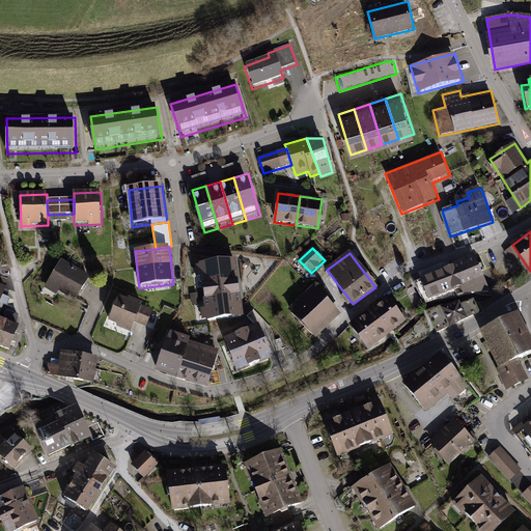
[(241,255),(195,260),(198,289),(244,284),(241,255)]
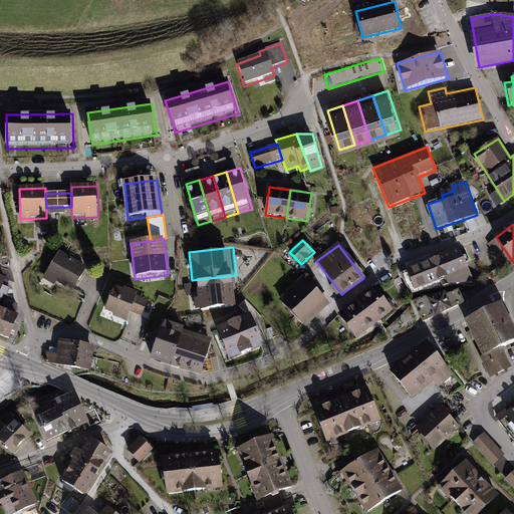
[(435,253),(406,264),(408,270),(401,273),(410,294),(448,286),(474,281),(460,247),(437,256),(435,253)]
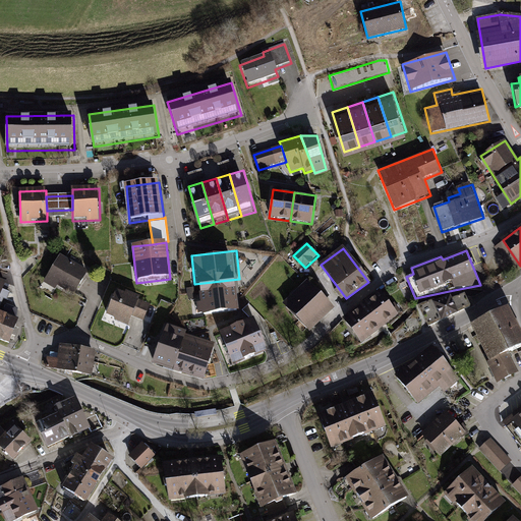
[(90,273),(61,256),(44,284),(55,290),(58,287),(75,296),(90,273)]
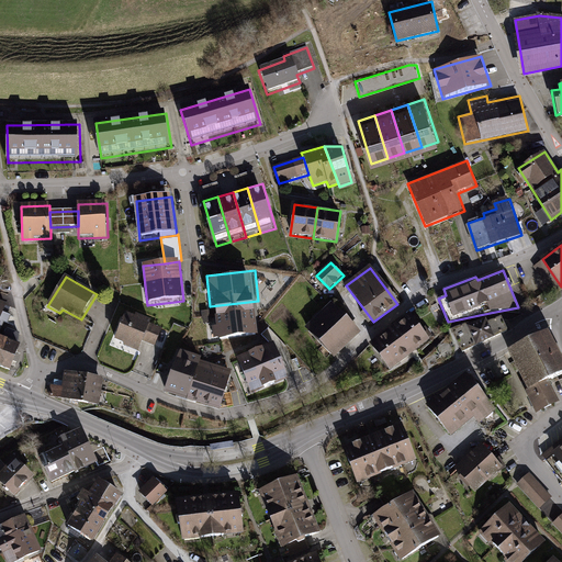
[(258,301),(210,306),(214,339),(262,333),(258,301)]
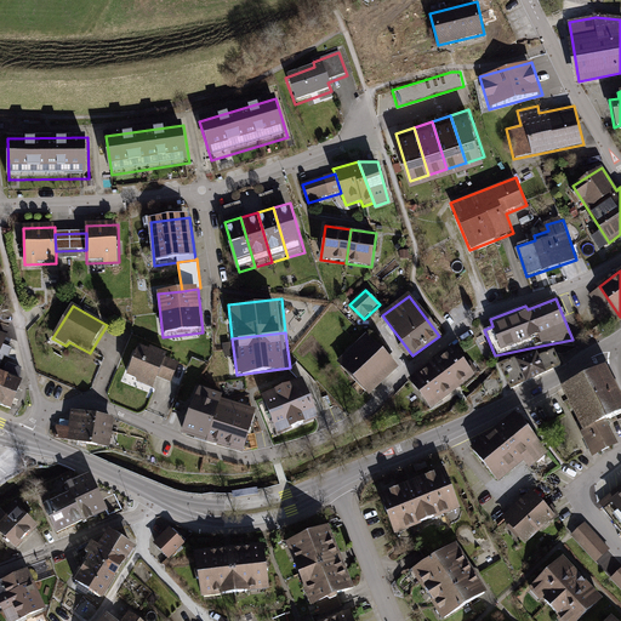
[(0,404),(11,409),(21,383),(20,382),(21,369),(9,364),(4,376),(0,375),(0,366),(7,347),(3,346),(6,337),(0,334),(0,404)]
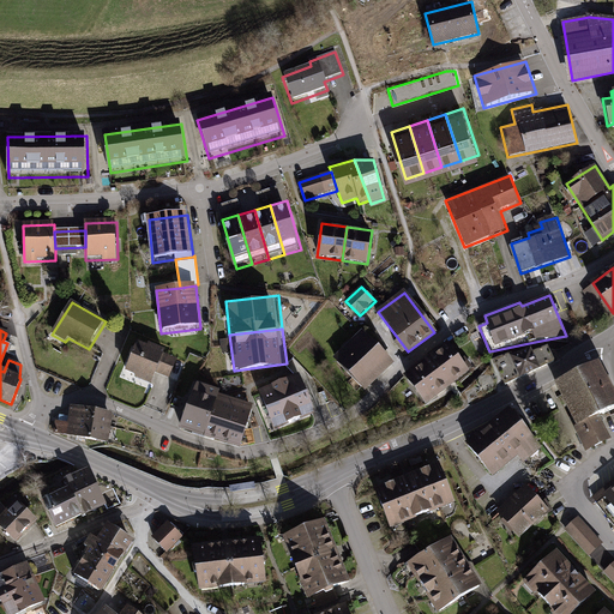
[(361,332),(335,359),(362,386),(389,361),(361,332)]
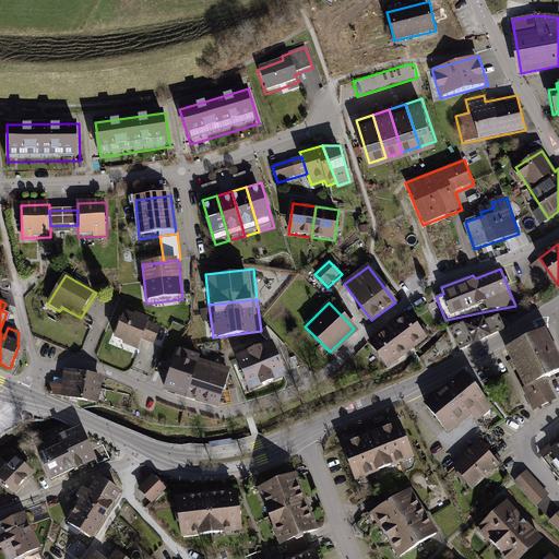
[(428,337),(407,311),(388,326),(407,353),(428,337)]
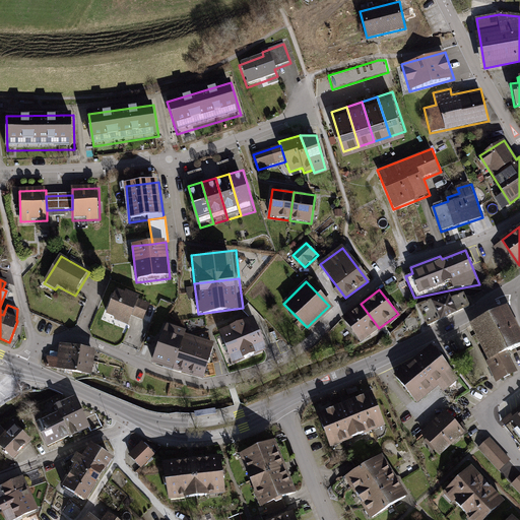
[(124,297),(116,294),(108,314),(129,323),(132,316),(138,302),(139,299),(126,293),(124,297)]
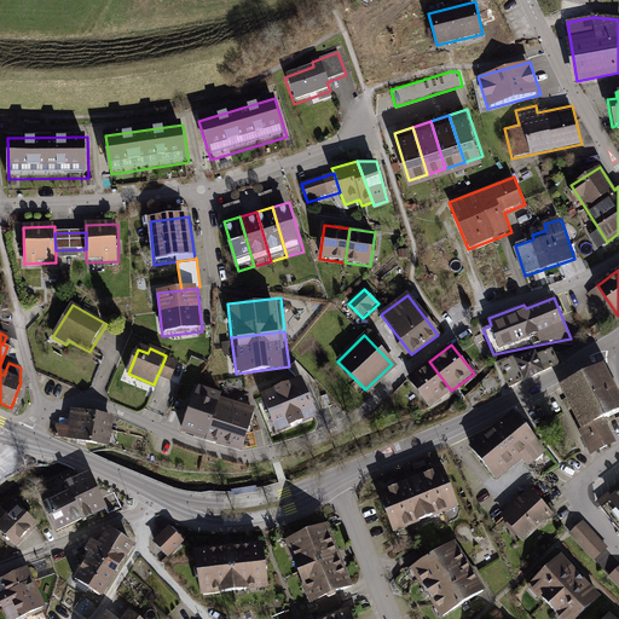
[(553,351),(498,364),(510,388),(561,365),(553,351)]
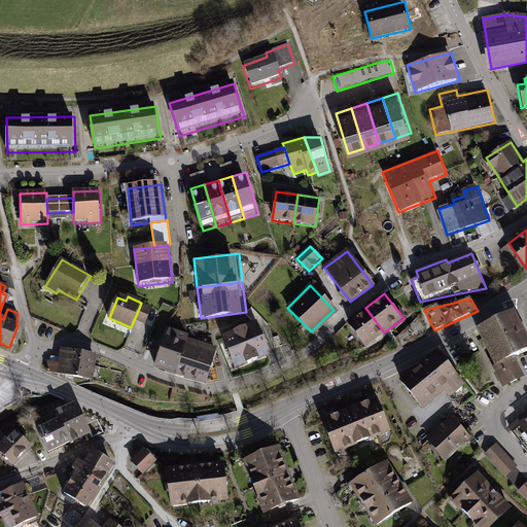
[(159,313),(140,306),(134,320),(152,328),(159,313)]
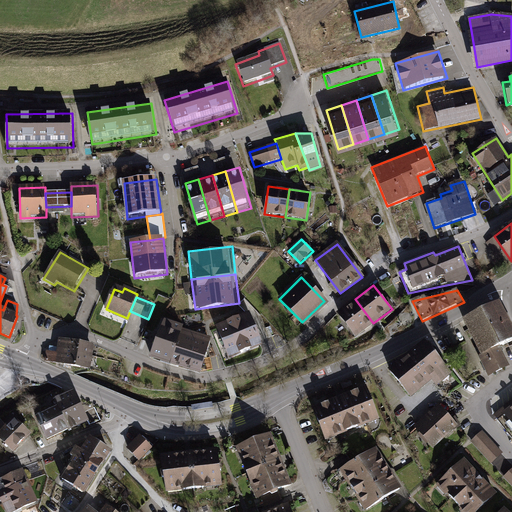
[(373,323),(355,299),(337,313),(355,337),(373,323)]
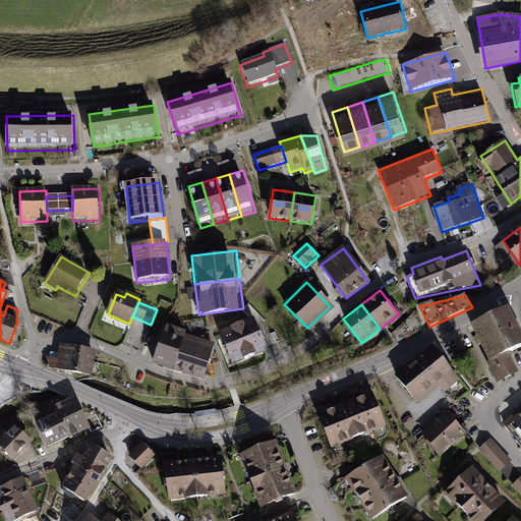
[(520,336),(507,308),(472,326),(490,361),(487,362),(497,383),(518,372),(509,353),(520,347),(520,336)]
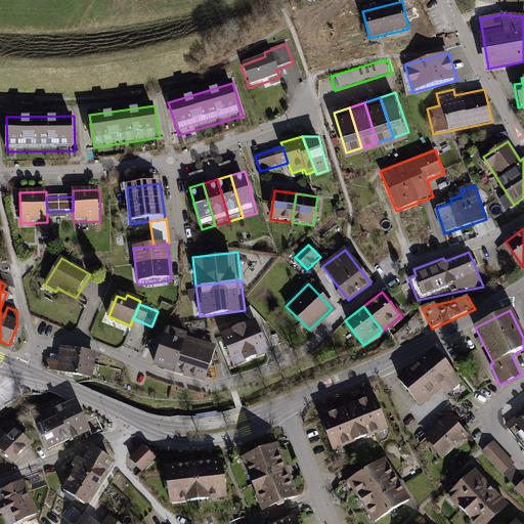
[(260,323),(225,337),(236,366),(271,354),(260,323)]
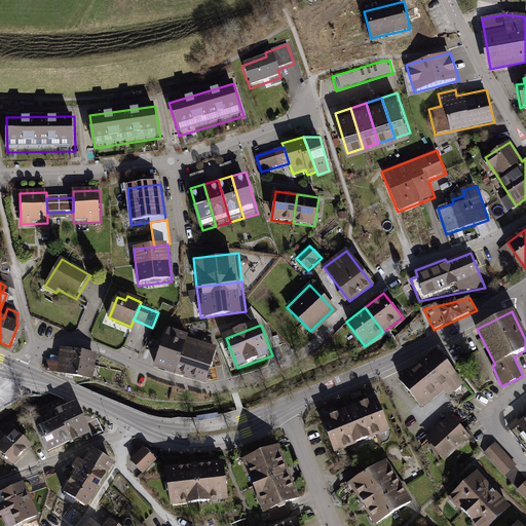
[(167,328),(155,366),(176,372),(187,337),(188,334),(167,328)]
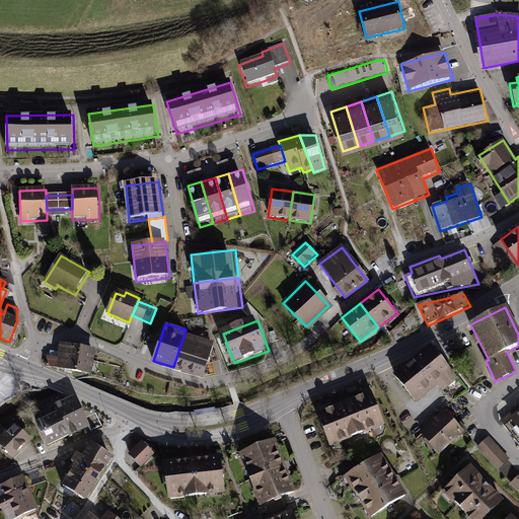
[(184,332),(173,367),(186,371),(197,337),(184,332)]
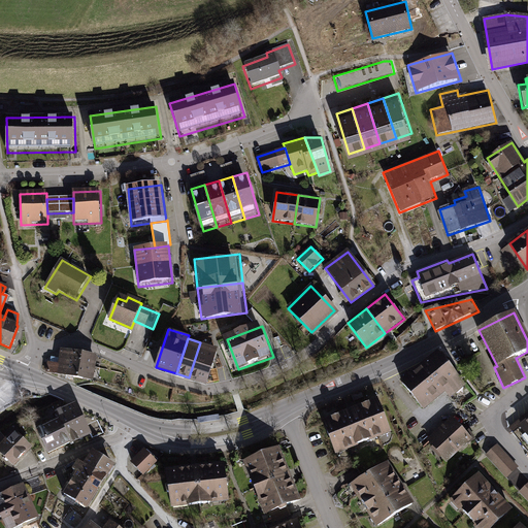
[(200,342),(189,377),(205,384),(218,349),(200,342)]
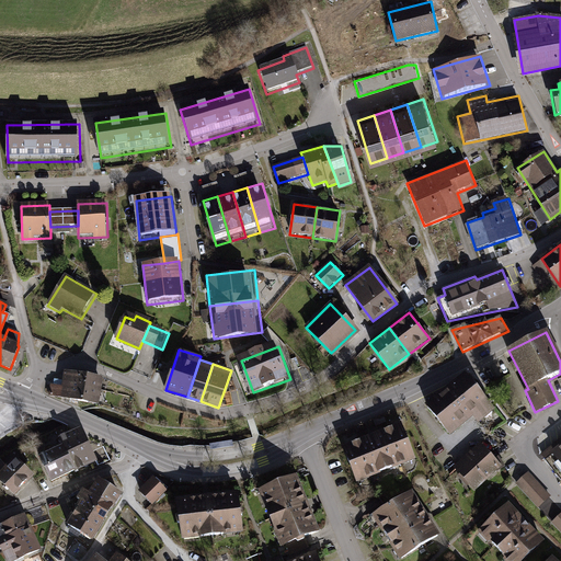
[(66,371),(64,386),(101,392),(103,377),(66,371)]
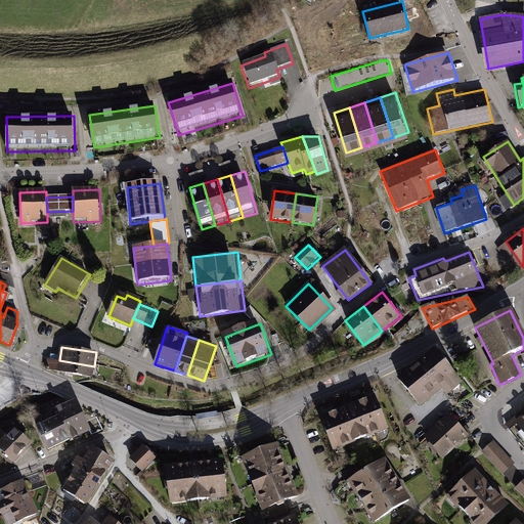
[(463,383),(434,349),(398,379),(422,406),(442,389),(447,396),(463,383)]
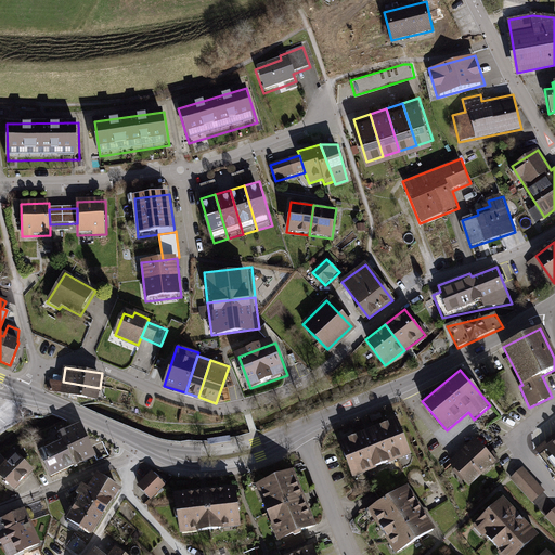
[(98,399),(100,388),(63,382),(51,379),(49,391),(98,399)]
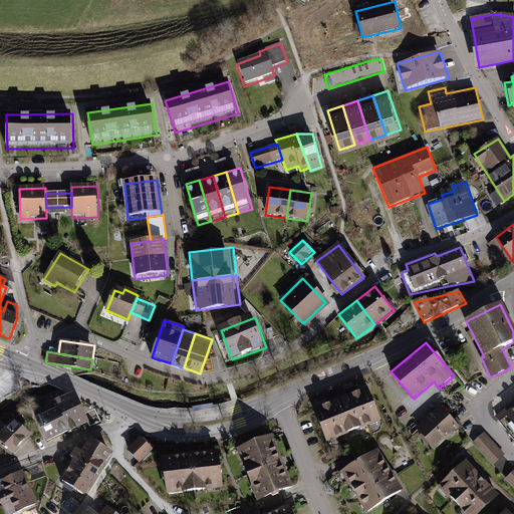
[(368,390),(316,410),(328,442),(380,422),(368,390)]
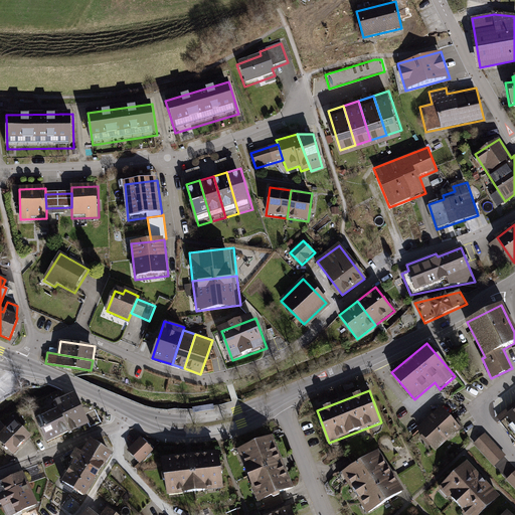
[(59,407),(38,417),(48,440),(87,422),(72,393),(55,400),(59,407)]
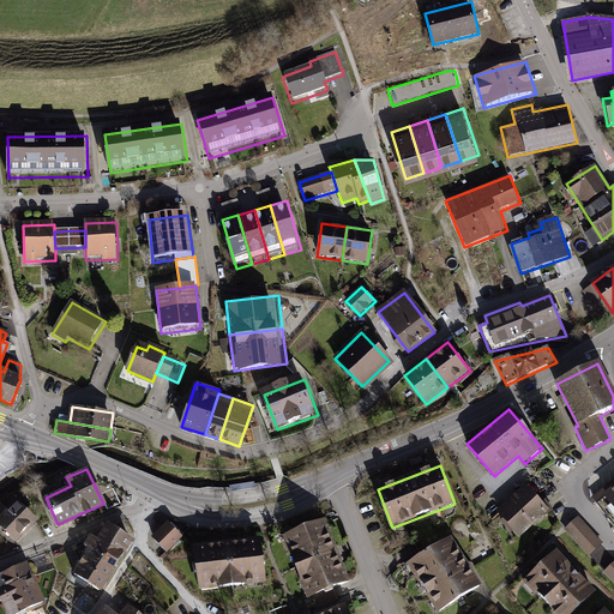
[(613,481),(593,498),(613,523),(613,481)]
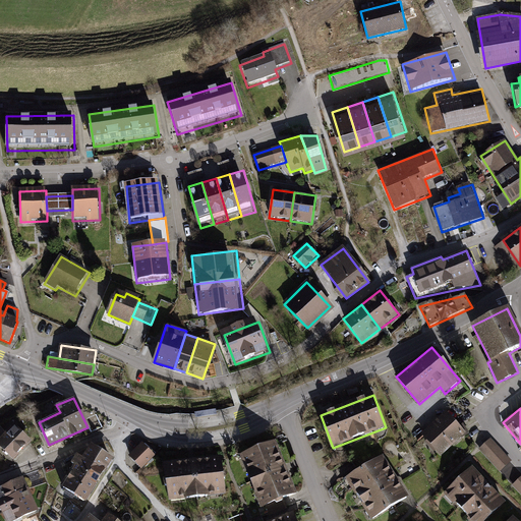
[(446,411),(421,436),(444,458),(468,435),(446,411)]
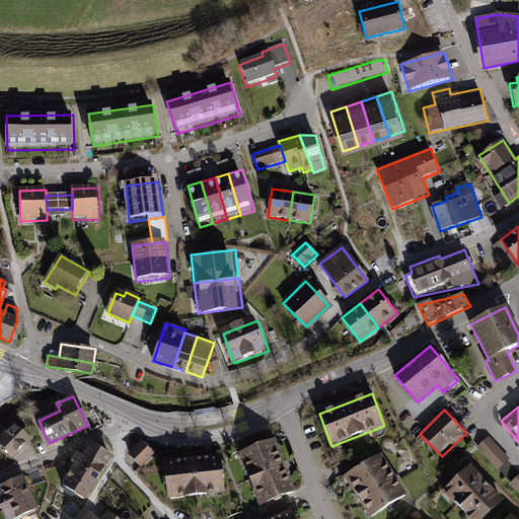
[(29,445),(14,428),(0,440),(0,449),(11,461),(29,445)]
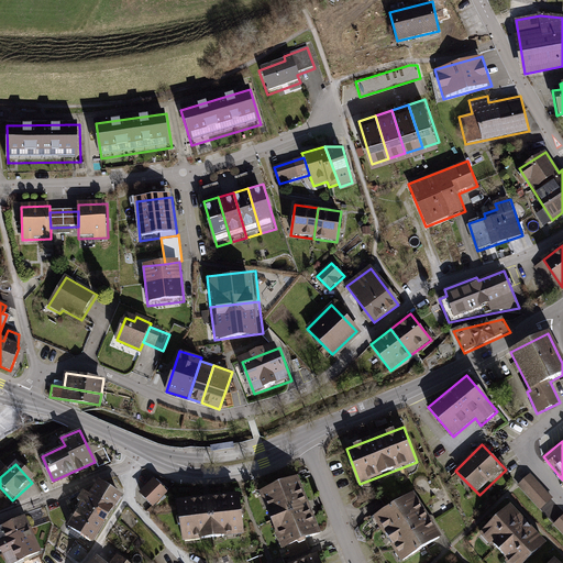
[(532,473),(519,485),(541,510),(554,498),(532,473)]
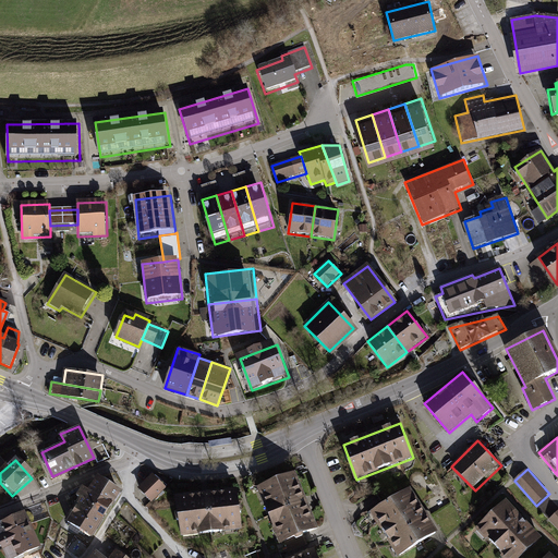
[(154,474),(140,488),(153,502),(167,488),(154,474)]
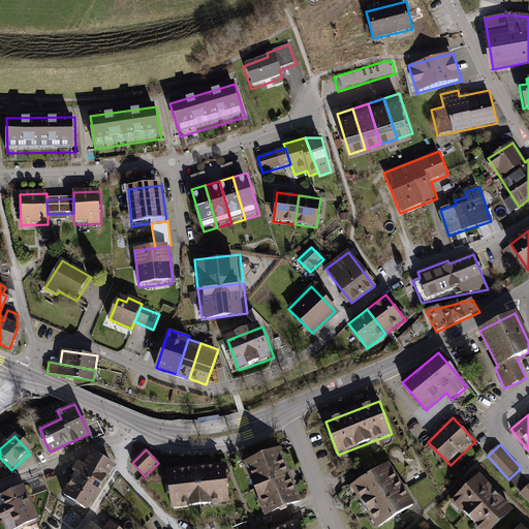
[(282,449),(244,463),(263,516),(302,502),(282,449)]
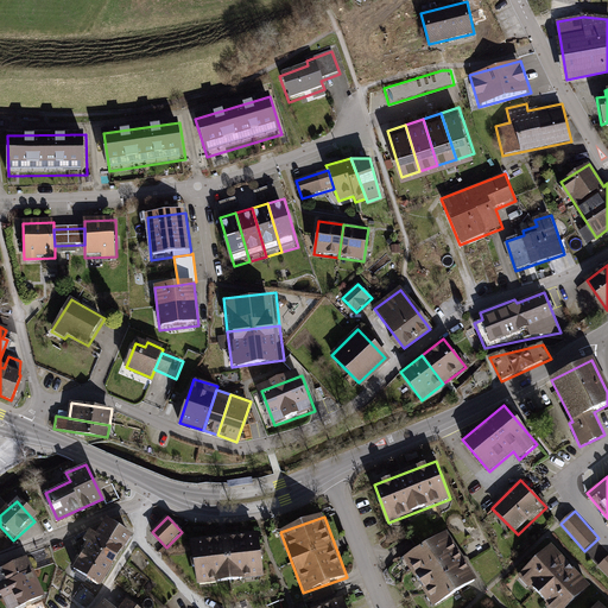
[(131,536),(106,519),(96,534),(89,530),(82,540),(84,543),(69,569),(100,587),(131,536)]
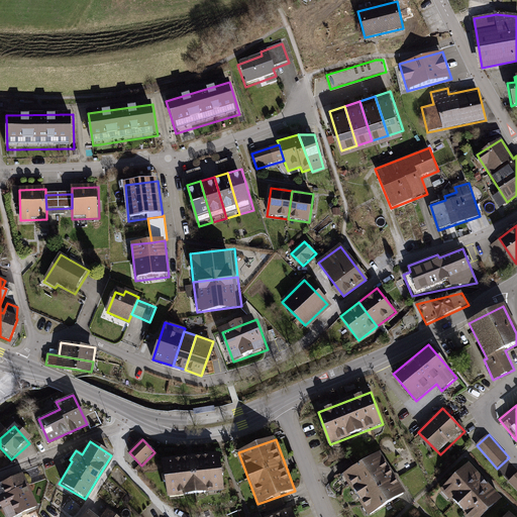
[(218,453),(164,460),(169,498),(223,491),(218,453)]
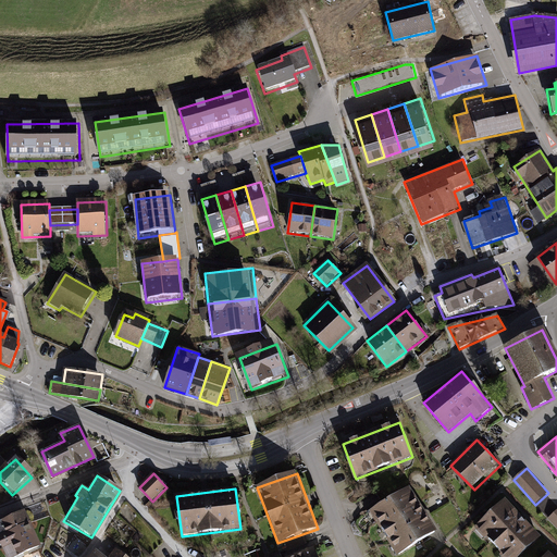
[(412,489),(372,514),(397,556),(438,532),(412,489)]
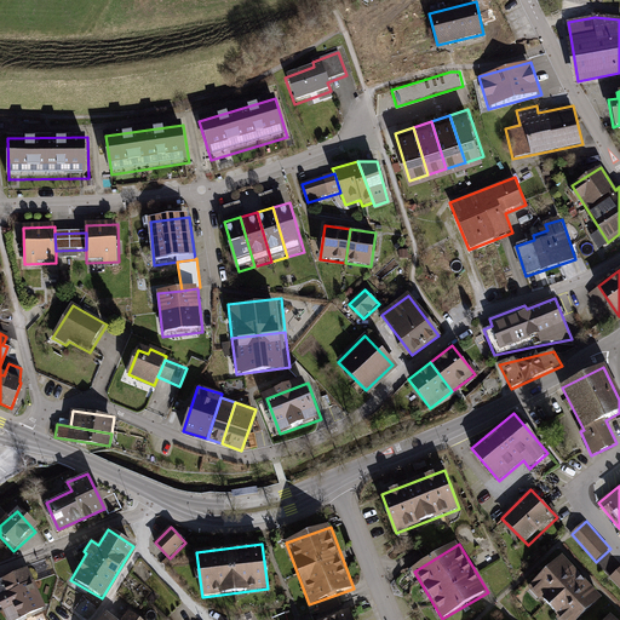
[(580,619),(601,601),(562,560),(530,589),(560,619),(580,619)]
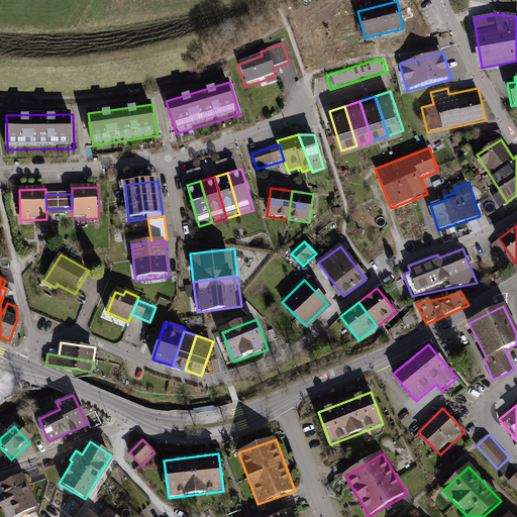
[(0,483),(0,496),(25,485),(21,475),(0,483)]
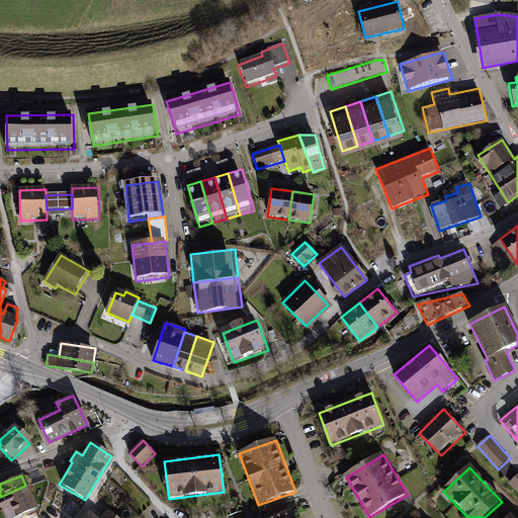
[(0,497),(0,504),(2,509),(30,497),(25,486),(0,497)]
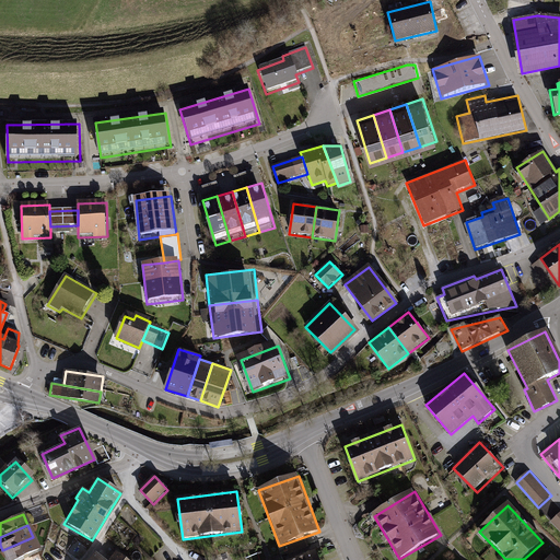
[(2,550),(6,559),(10,559),(37,548),(33,537),(2,550)]
